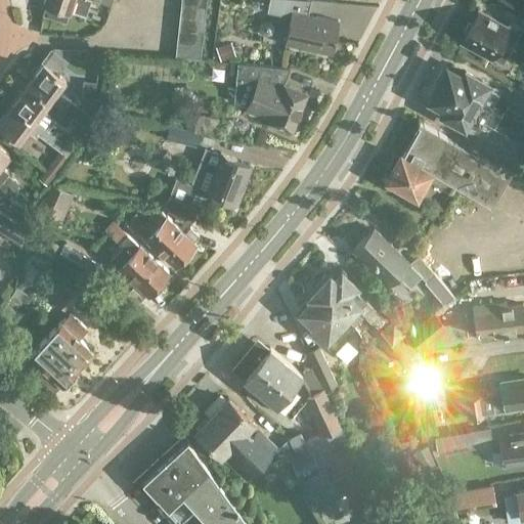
[(38,0),(38,1),(69,11),(73,0),(78,0),(83,2),(83,0),(89,0),(98,3),(99,0),(38,0)]
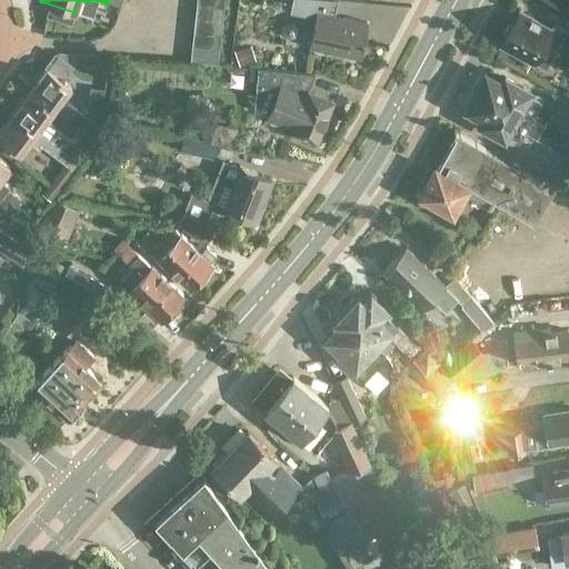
[(333,18),(337,1),(319,0),(291,0),(289,15),(316,20),(309,48),(360,59),(365,41),(362,41),(367,25),(333,18)]
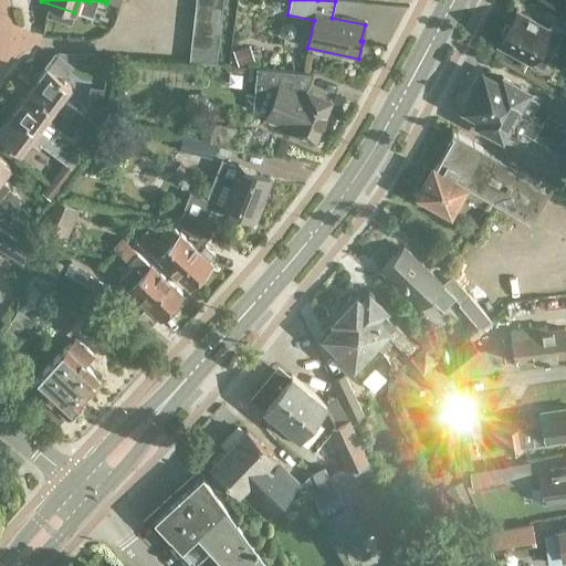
[(565,2),(565,1),(562,0),(537,0),(536,3),(559,16),(565,2)]
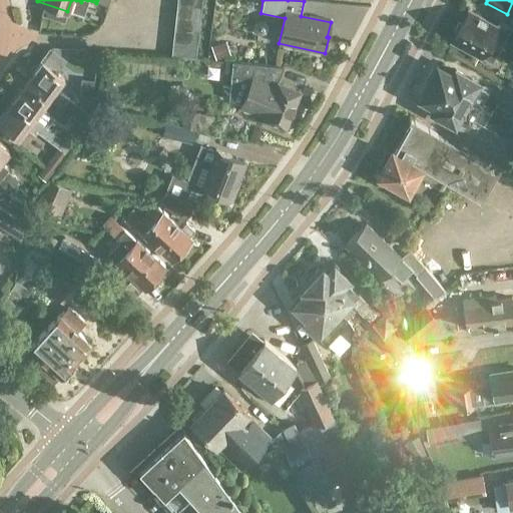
[(176,4),(175,17),(199,19),(201,7),(176,4)]
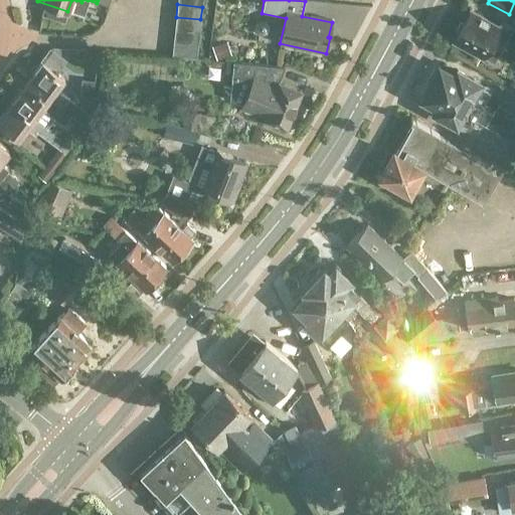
[(459,33),(454,41),(483,57),(483,56),(494,62),(513,27),(502,21),(499,27),(471,11),(464,24),(461,23),(456,32),(459,33)]
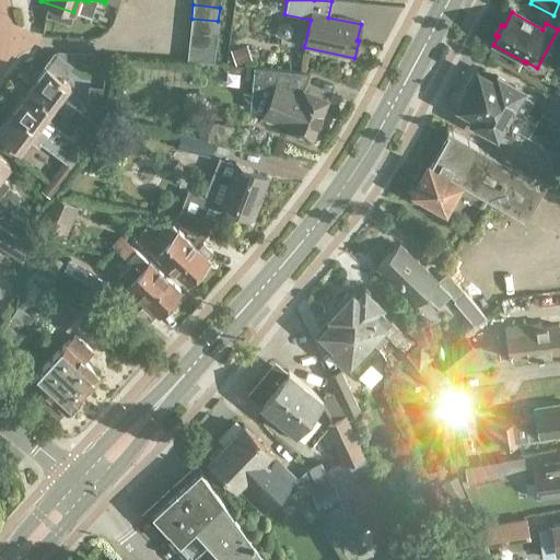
[(217,35),(218,21),(191,19),(190,32),(217,35)]
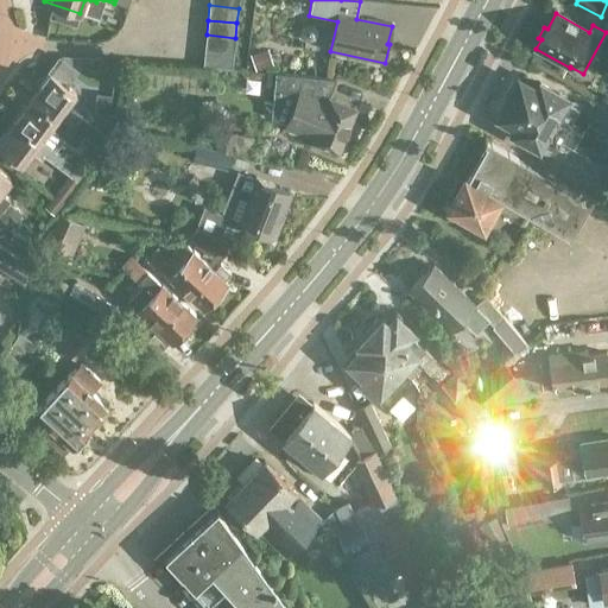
[(207,35),(204,50),(233,54),(235,38),(207,35)]
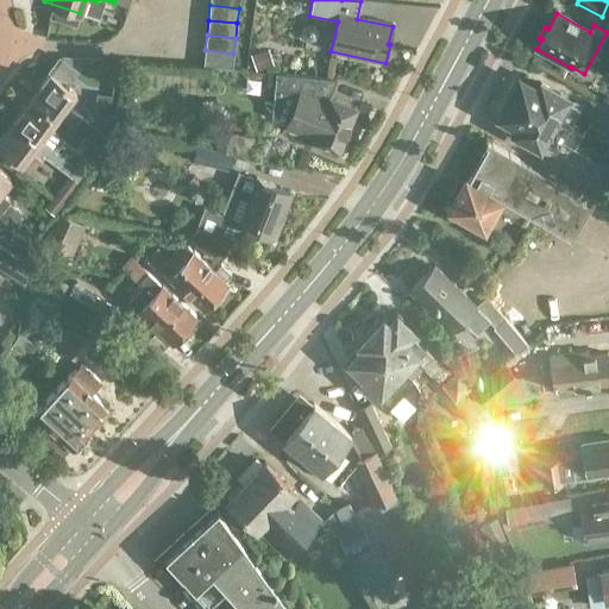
[(232,69),(233,54),(205,50),(203,66),(232,69)]
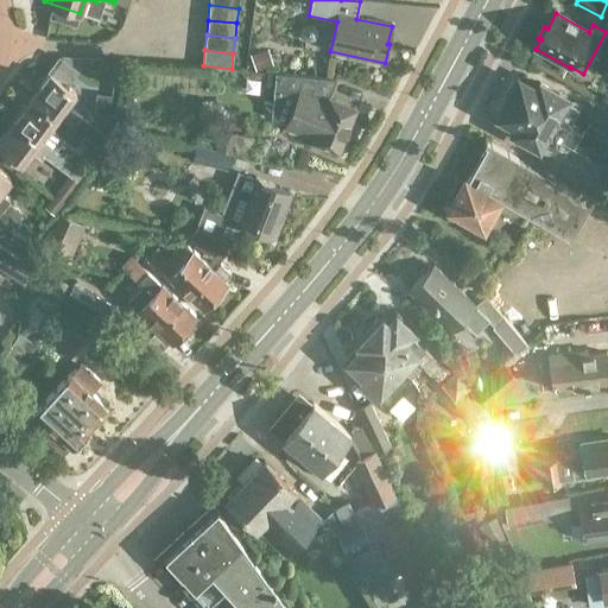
[(50,73),(31,97),(58,118),(81,134),(83,137),(84,135),(99,145),(106,135),(67,106),(76,93),(50,73)]
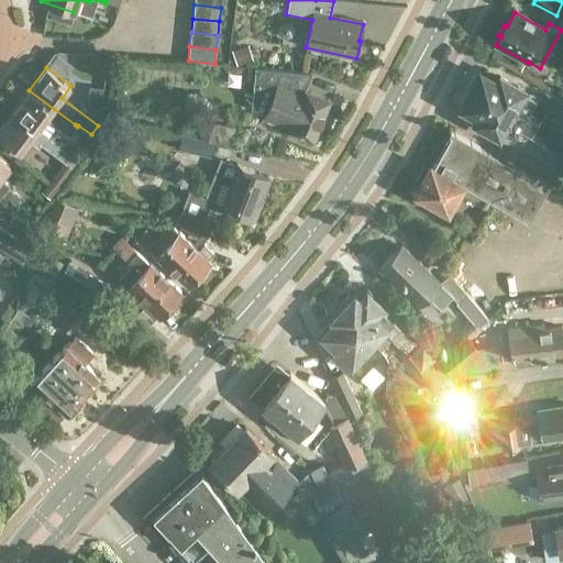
[(313,142),(330,99),(305,89),(310,73),(255,68),(254,79),(277,83),(263,121),(288,130),(288,132),(313,142)]
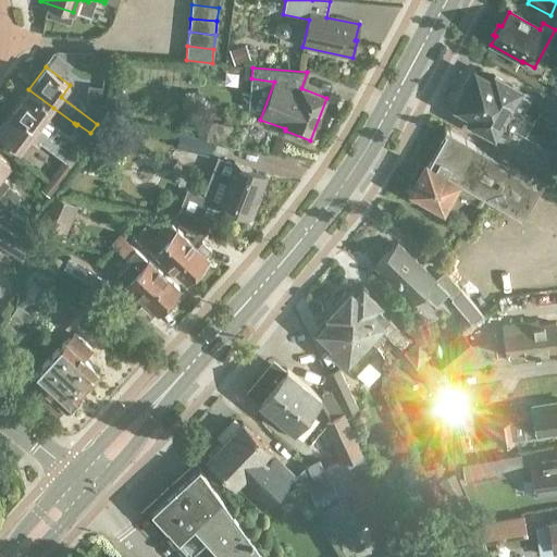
[(474,73),(473,75),(471,74),(465,84),(467,85),(465,90),(518,119),(528,100),(516,94),(518,89),(494,76),(491,82),(474,73)]
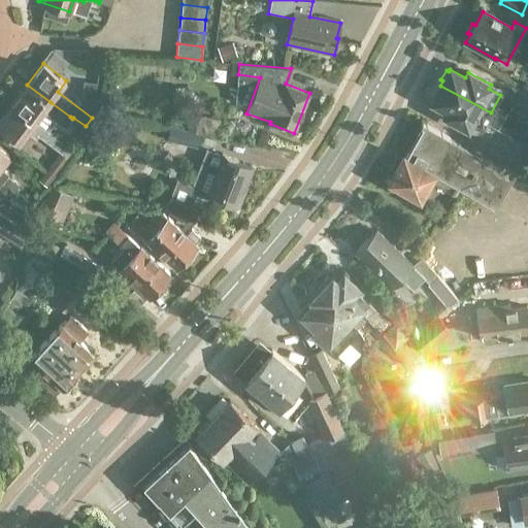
[(72,119),(70,117),(51,102),(27,85),(11,105),(34,122),(35,122),(42,111),(65,129),(72,119)]
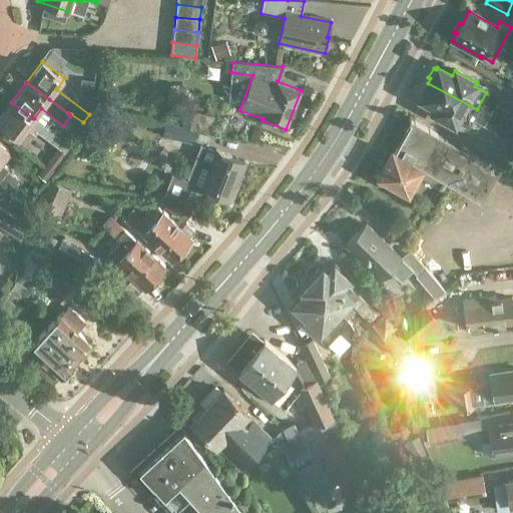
[(426,86),(424,85),(418,95),(421,97),(420,98),(435,107),(432,112),(454,124),(456,120),(468,126),(477,109),(428,83),(426,86)]
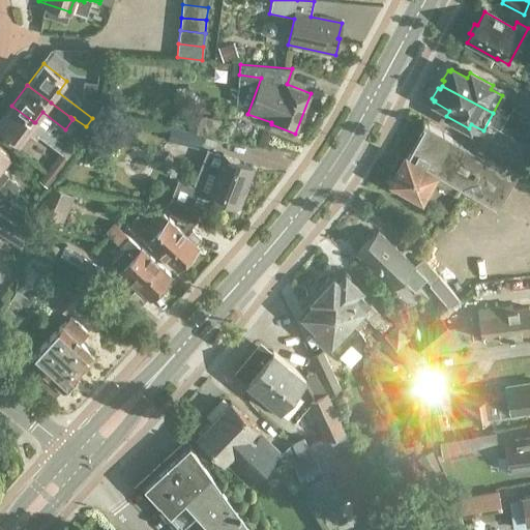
[(34,122),(11,106),(0,120),(0,129),(19,144),(27,133),(36,139),(38,136),(66,156),(71,149),(35,122),(34,122)]
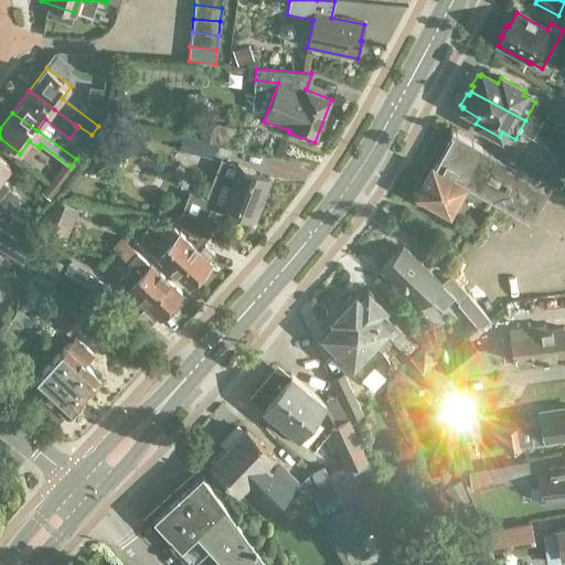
[(556,124),(542,116),(531,137),(545,145),(545,144),(558,150),(564,137),(564,129),(556,125),(556,124)]
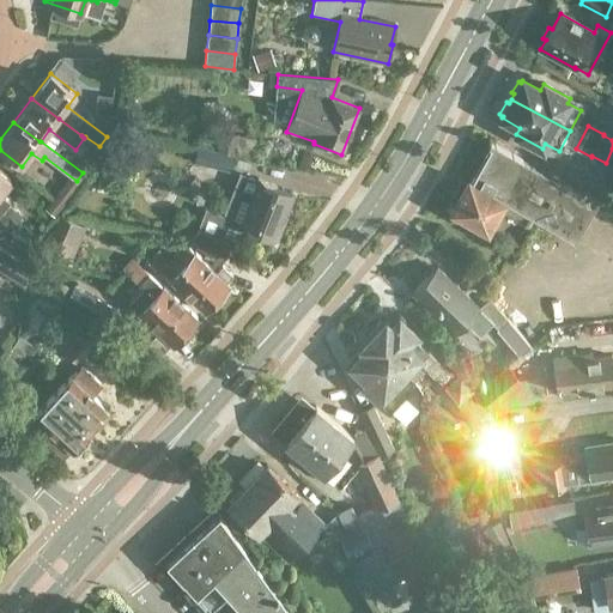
[(260,141),(224,135),(222,150),(258,157),(260,141)]
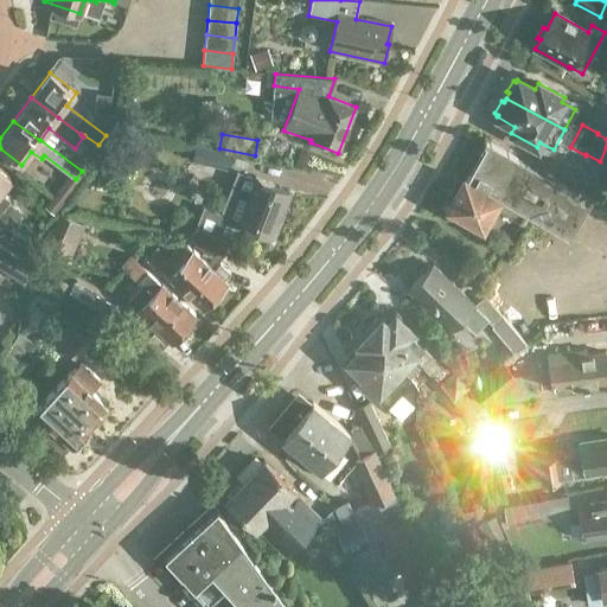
[(525,215),(568,240),(582,216),(593,198),(577,190),(576,193),(518,160),(485,141),(481,147),(485,148),(467,181),(491,195),(491,196),(508,205),(503,213),(521,224),(525,215)]
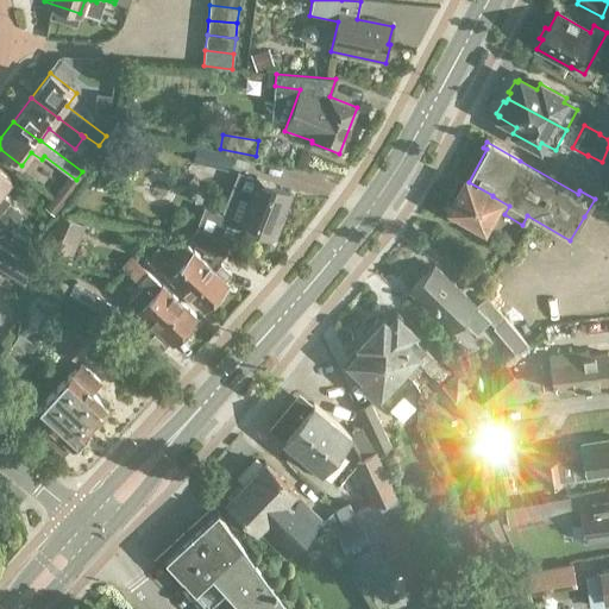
[(192,161),(230,170),(233,155),(195,145),(192,161)]
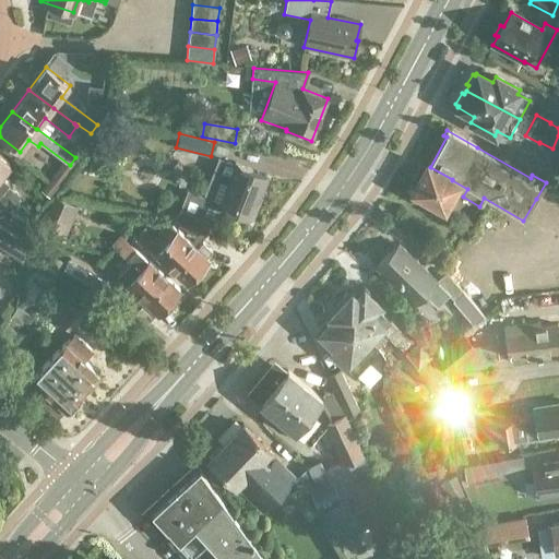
[(0,158),(0,193),(14,204),(20,197),(8,187),(9,185),(0,178),(0,177),(9,166),(0,158)]
